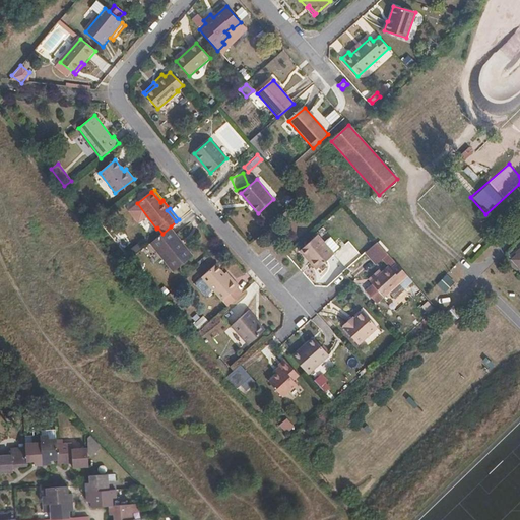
[(163,234),(151,243),(176,272),(194,256),(171,226),(163,234)]
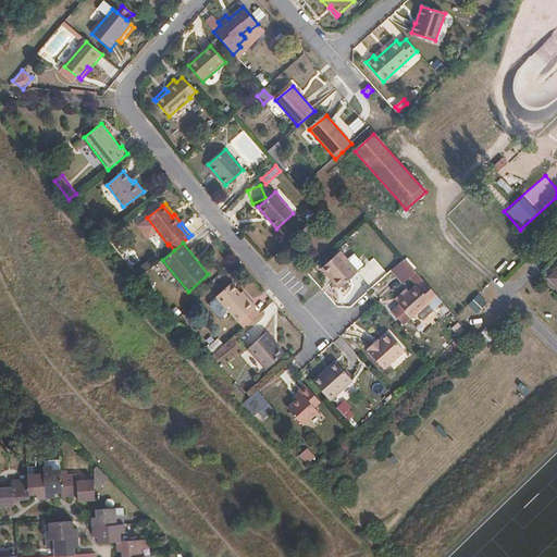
[(321,268),(327,274),(331,272),(343,284),(358,270),(357,269),(347,258),(341,250),(321,268)]
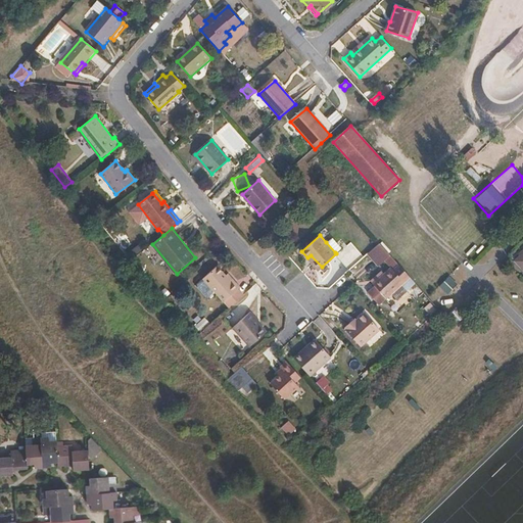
[(333,237),(326,242),(335,252),(342,246),(333,237)]
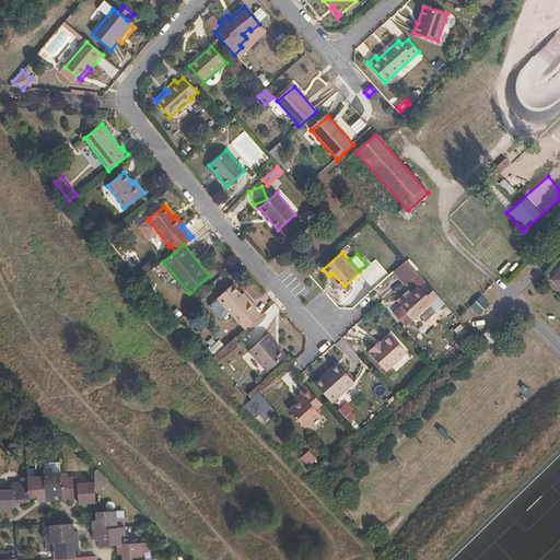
[(136,269),(140,276),(152,268),(148,261),(136,269)]
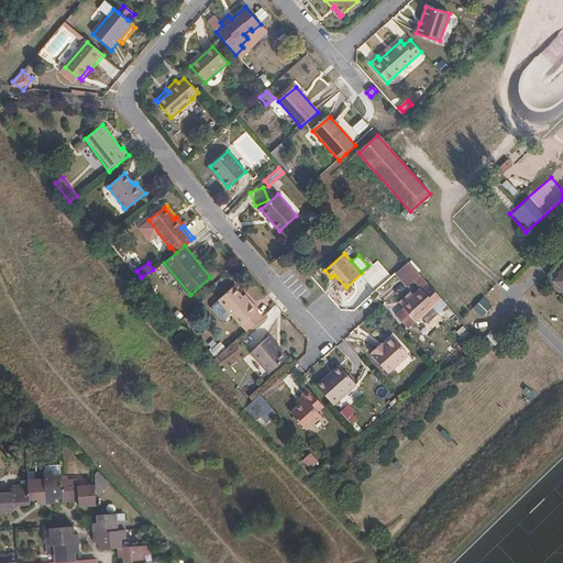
[(560,275),(553,280),(562,290),(562,268),(559,274),(560,275)]
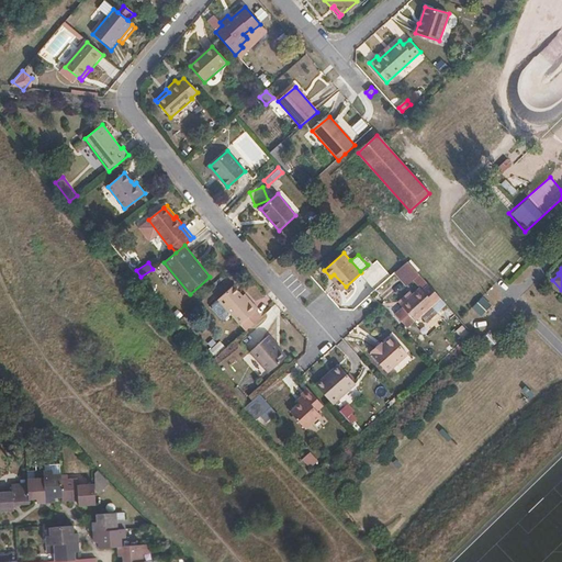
[(334,274),(330,277),(341,290),(346,287),(334,274)]
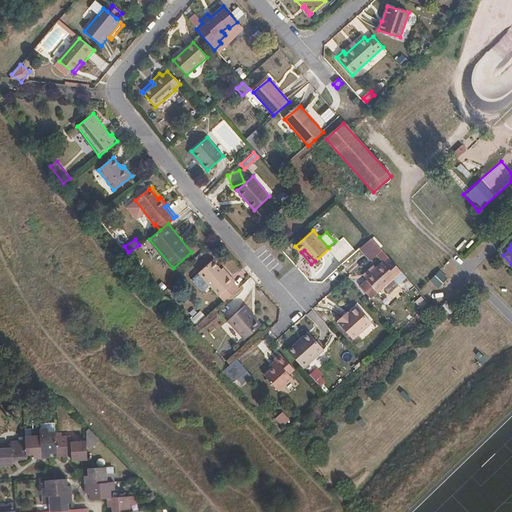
[(382,296),(406,275),(389,257),(384,262),(382,260),(364,276),(382,296)]
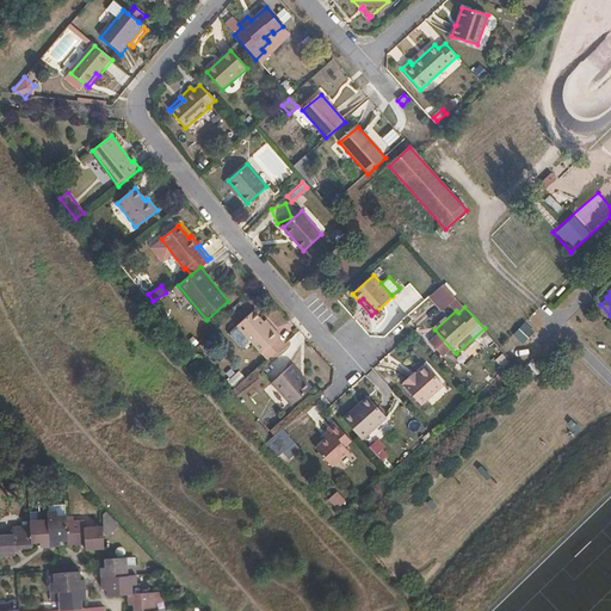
[(273,329),(265,321),(255,310),(239,325),(269,359),(287,344),(281,337),(283,334),(276,327),(273,329)]
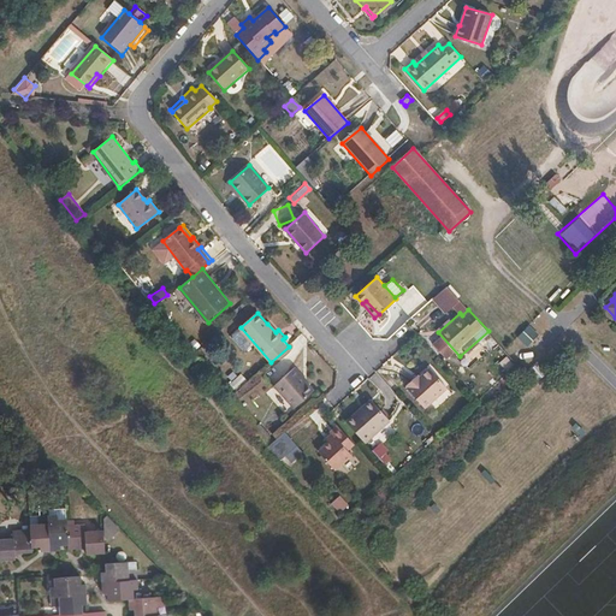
[(271,321),(267,324),(276,332),(278,330),(271,321)]
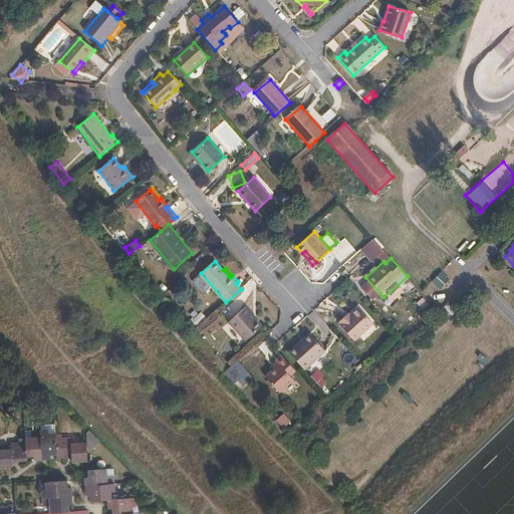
[(440,271),(430,282),(439,290),(449,279),(440,271)]
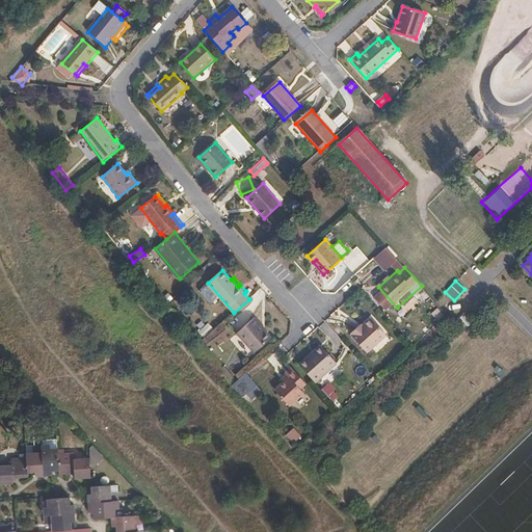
[(228,324),(234,331),(254,315),(247,308),(228,324)]
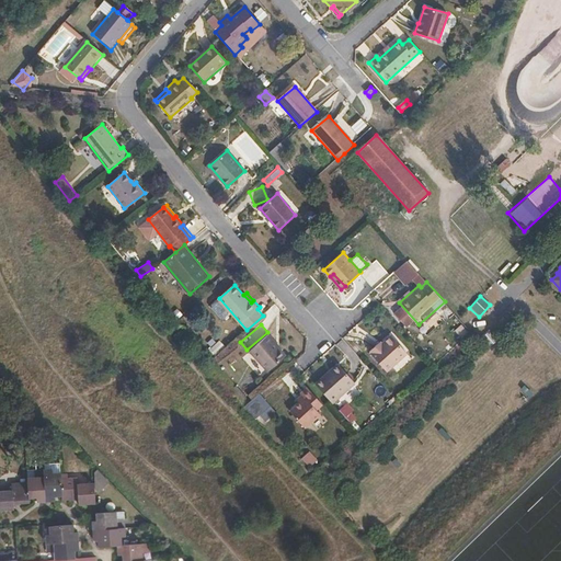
[(459,324),(454,331),(461,339),(467,332),(459,324)]
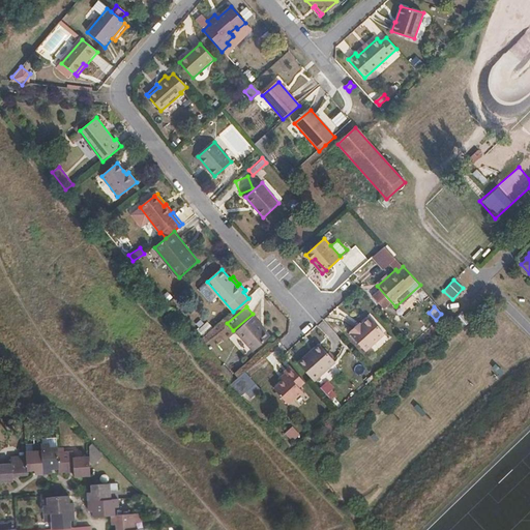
[(254,315),(235,330),(252,350),(268,335),(258,322),(259,321),(254,315)]
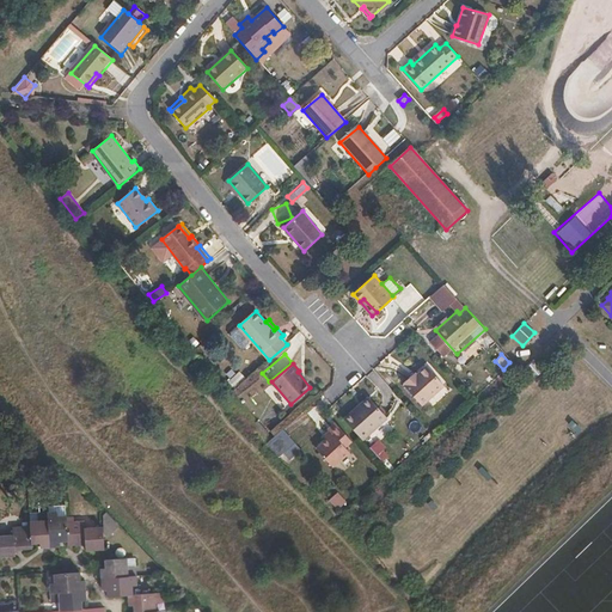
[(412,375),(410,373),(403,380),(405,383),(403,385),(421,404),(444,385),(426,365),(416,373),(412,375)]
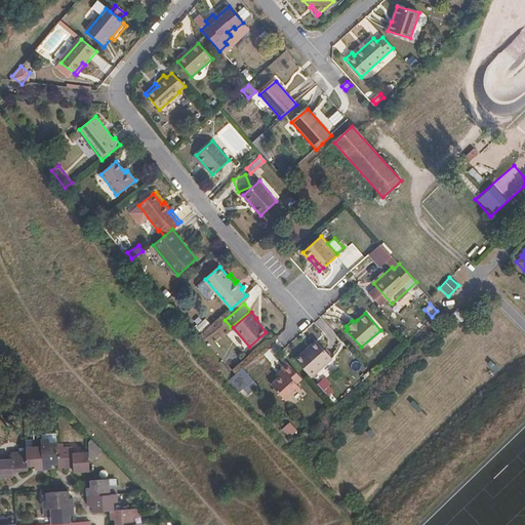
[(308,353),(318,344),(316,341),(306,350),(308,353)]
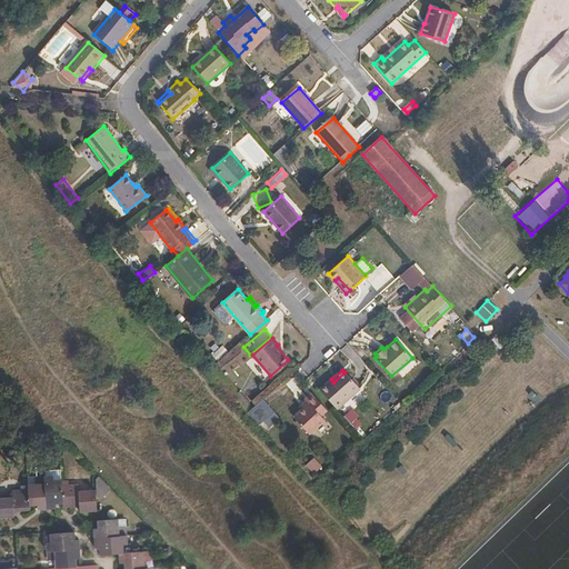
[(320,389),(337,409),(359,389),(345,372),(333,382),(331,379),(320,389)]
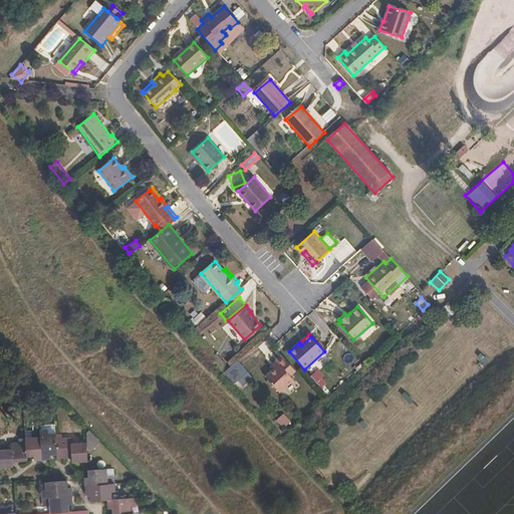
[(279,365),(274,370),(266,377),(279,393),(293,380),(290,375),(295,370),(282,355),(275,360),(277,362),(279,365)]
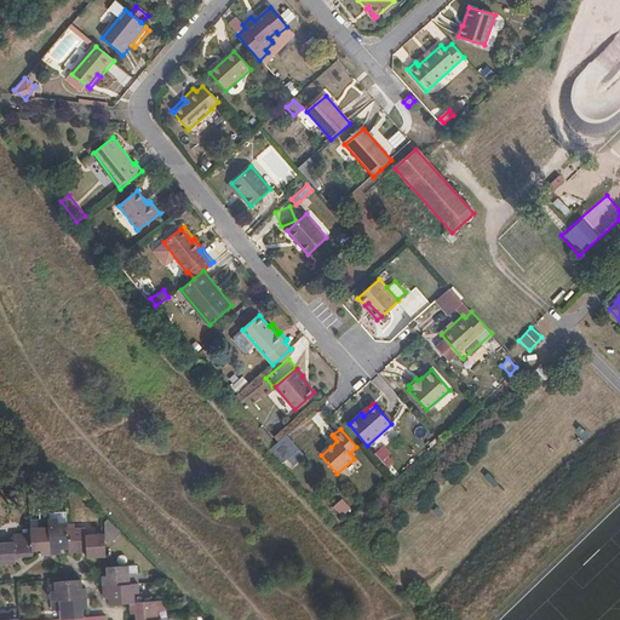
[(292,464),(303,454),(285,435),(268,451),(280,464),(287,458),(292,464)]
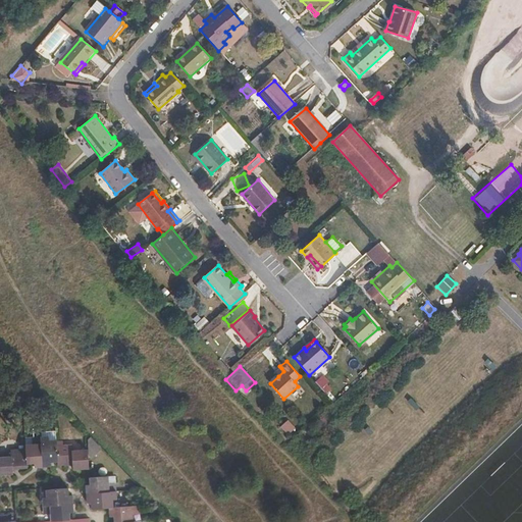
[(275,373),(278,376),(283,371),(281,368),(275,373)]
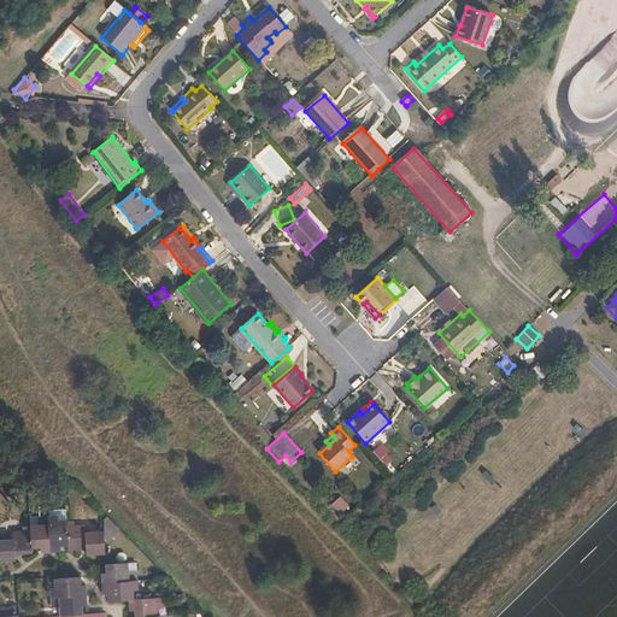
[(381,464),(392,458),(381,442),(371,450),(381,464)]
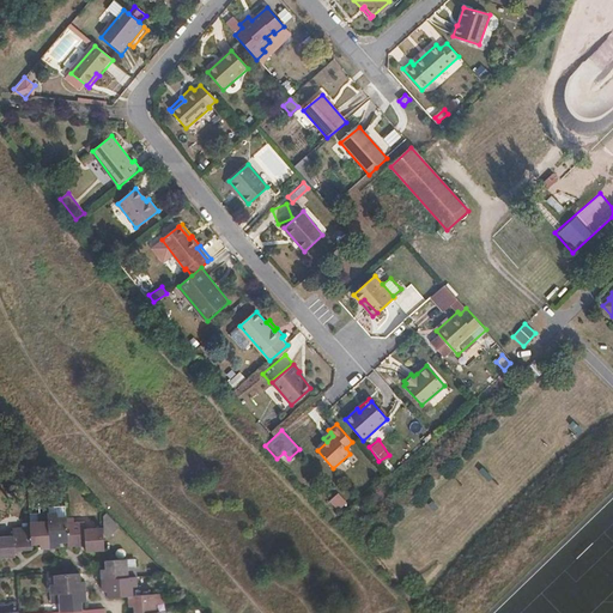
[(340,493),(327,499),(333,511),(345,507),(340,493)]
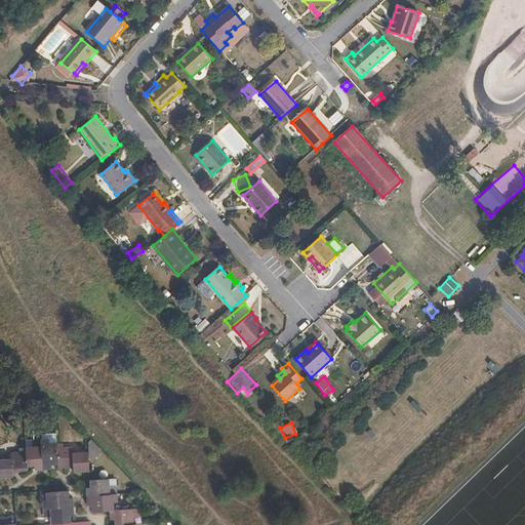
[(42,439),(49,439),(49,443),(56,442),(55,435),(41,435),(42,439)]
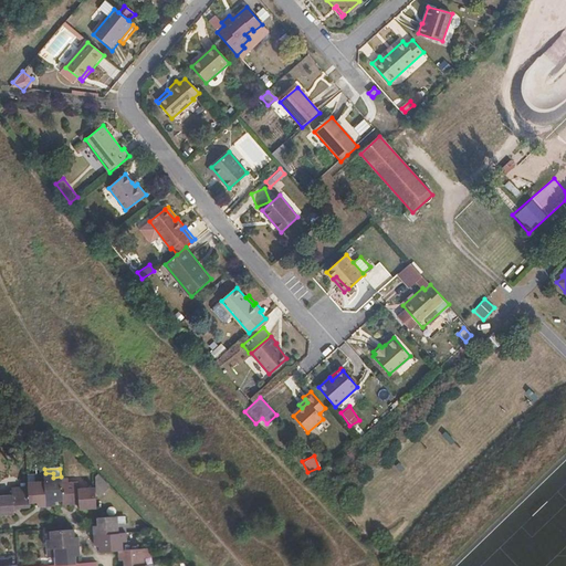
[(46,502),(46,506),(55,505),(55,501),(62,501),(61,483),(61,477),(53,478),(53,473),(45,473),(44,473),(44,481),(46,502)]
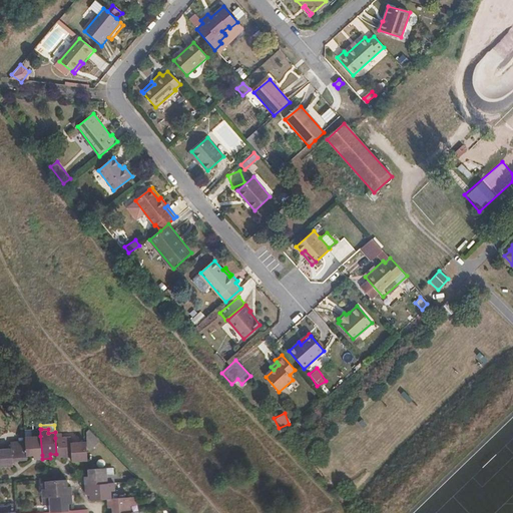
[(26,440),(27,456),(33,455),(42,455),(40,436),(32,436),(25,437),(26,440)]
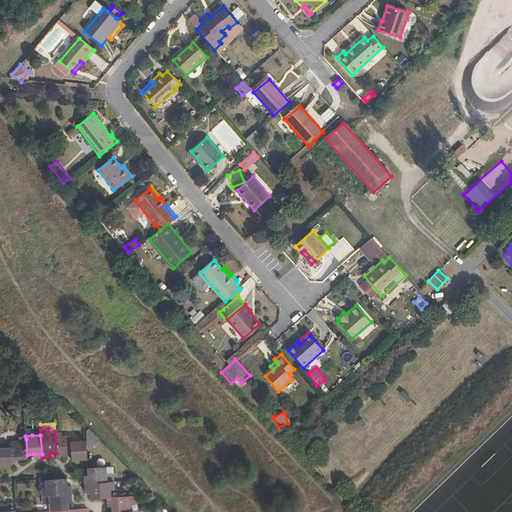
[(55,437),(56,453),(56,457),(71,456),(71,461),(87,460),(86,441),(70,442),(70,436),(55,437)]
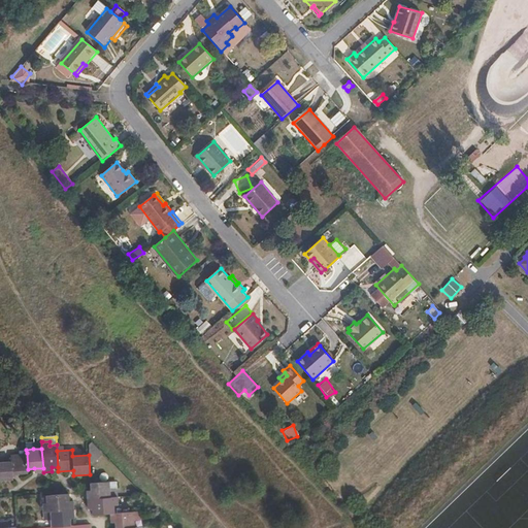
[(28,473),(28,469),(27,453),(11,454),(11,462),(0,462),(0,481),(13,480),(12,474),(28,473)]
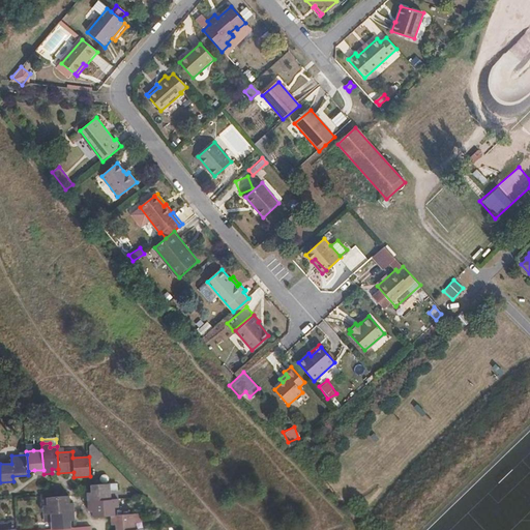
[(91,486),(91,493),(92,501),(111,500),(119,499),(118,491),(111,492),(111,484),(110,484),(91,486)]
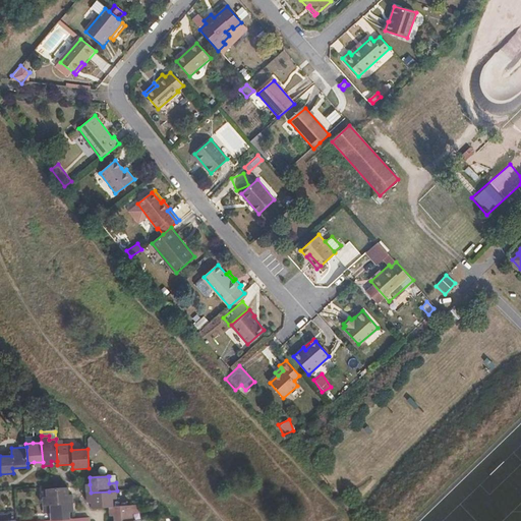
[(43,497),(43,505),(68,503),(73,503),(72,494),(68,495),(68,487),(46,488),(47,496),(43,497)]
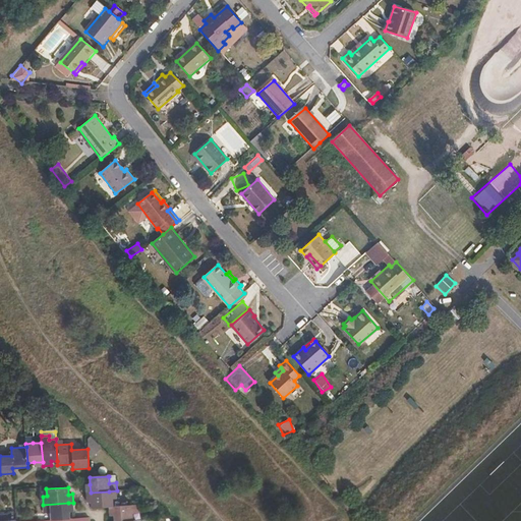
[(91,493),(85,493),(87,502),(91,501),(92,508),(109,507),(113,507),(113,506),(113,499),(117,499),(117,490),(109,491),(91,493)]
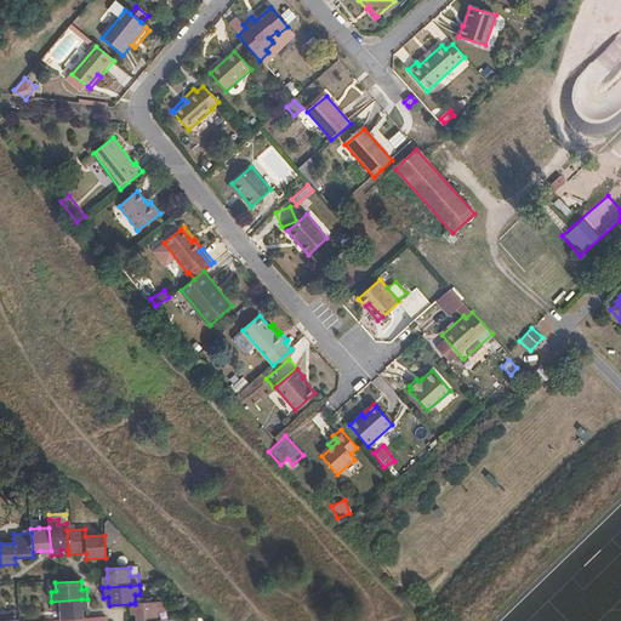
[(47,620),(106,620),(106,617),(83,619),(83,610),(81,599),(51,602),(52,611),(61,611),(61,620),(47,620)]
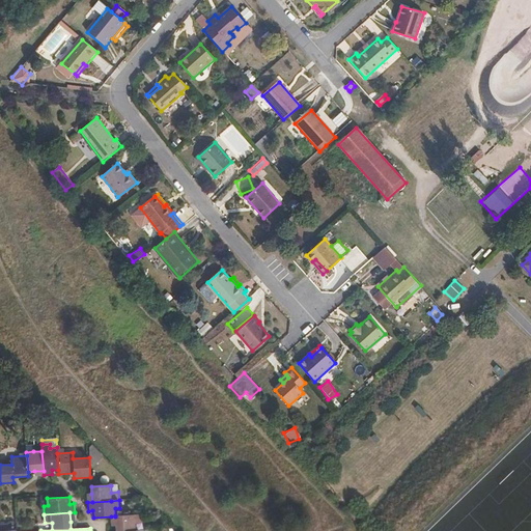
[(142,514),(115,515),(115,516),(115,525),(115,530),(132,530),(135,530),(135,524),(142,523),(142,514)]
